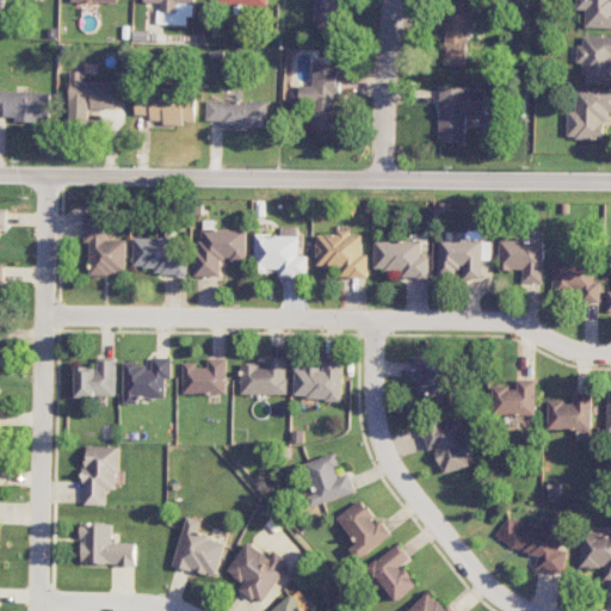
[(193,0),(143,0),(143,2),(159,2),(158,24),(186,24),(186,16),(195,16),(193,0)]
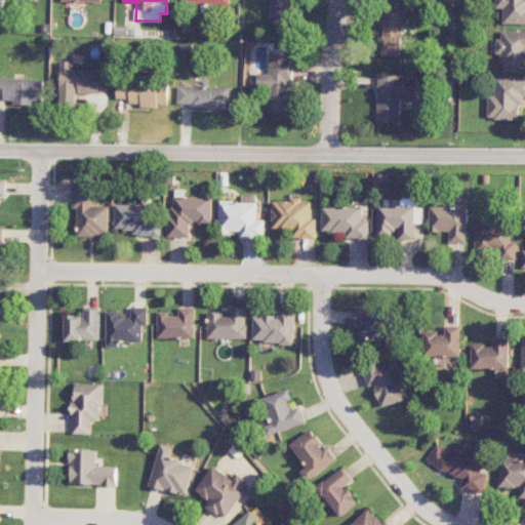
[(270,0),(270,26),(289,27),(290,0),(270,0)]
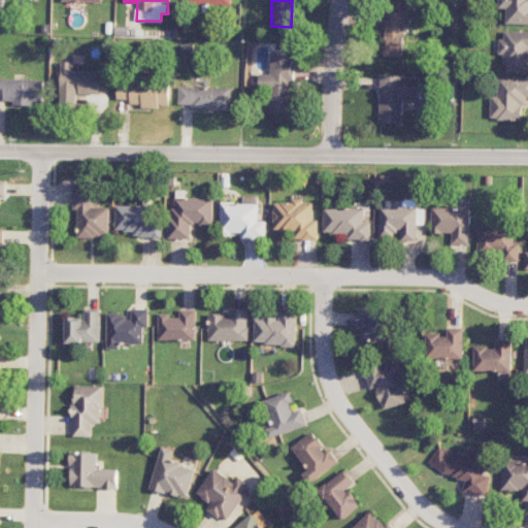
[(506,8),(506,24),(527,24),(527,0),(499,0),(499,8),(506,8)]
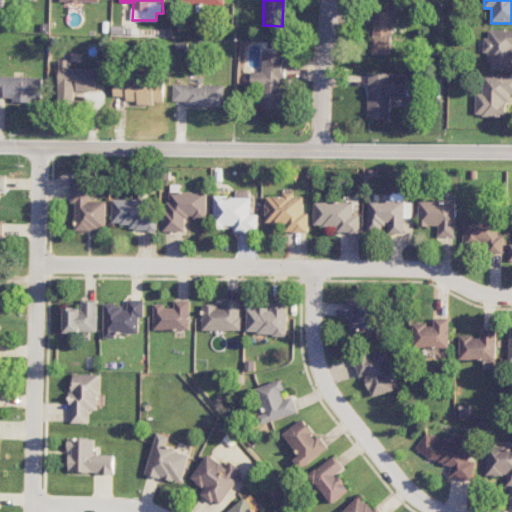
[(373,54),(392,54),(393,11),(374,11),(373,54)]
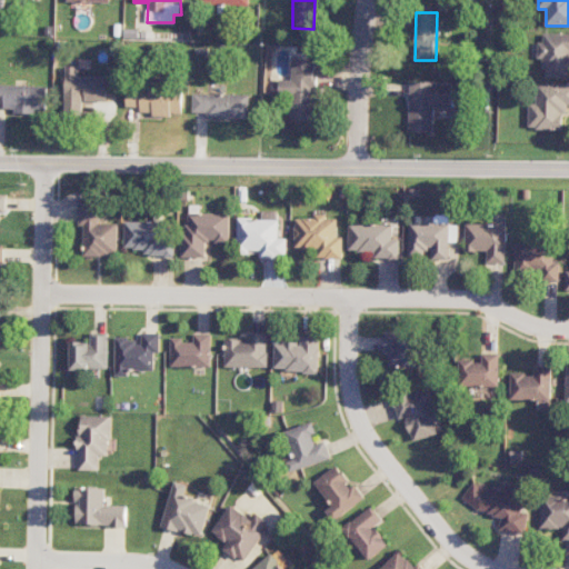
[(568,33),(543,32),(543,42),(538,42),(538,59),(545,59),(545,77),(568,77),(568,33)]
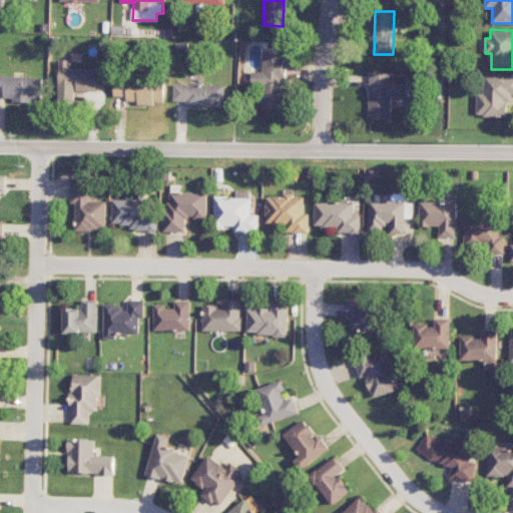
[(286,54),(264,54),(263,71),(252,71),(252,87),(262,87),(262,108),(285,108),(286,54)]
